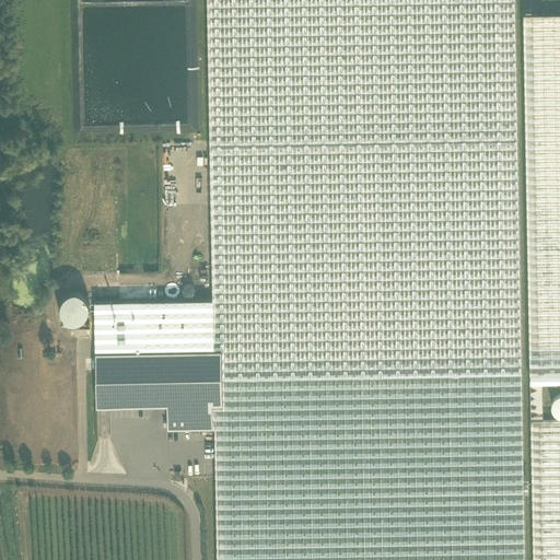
[(208,0),(213,300),(214,350),(221,349),(222,404),(216,405),(216,429),(218,559),(524,559),(514,0),(208,0)]
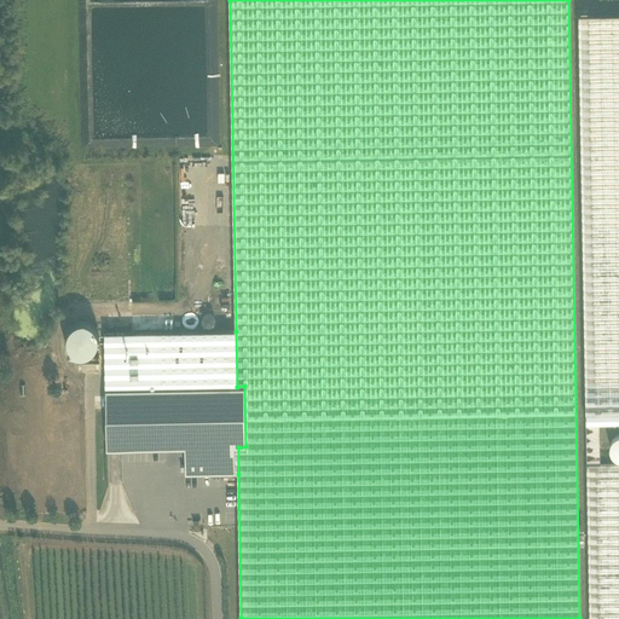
[(618,15),(579,16),(586,422),(618,421),(618,15)]
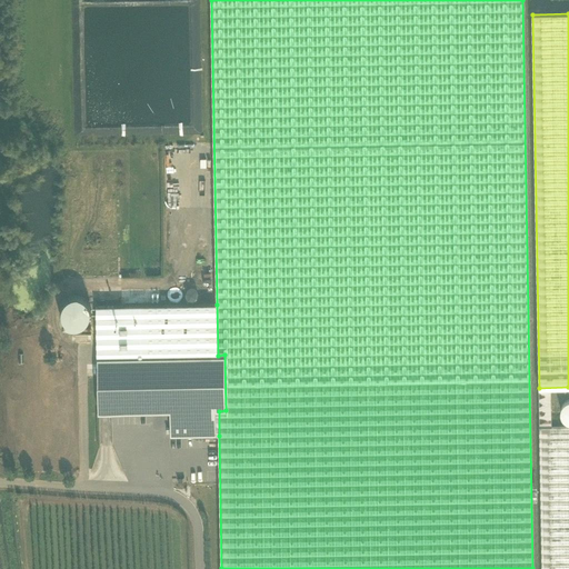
[(166,303),(166,289),(127,290),(127,305),(166,303)]
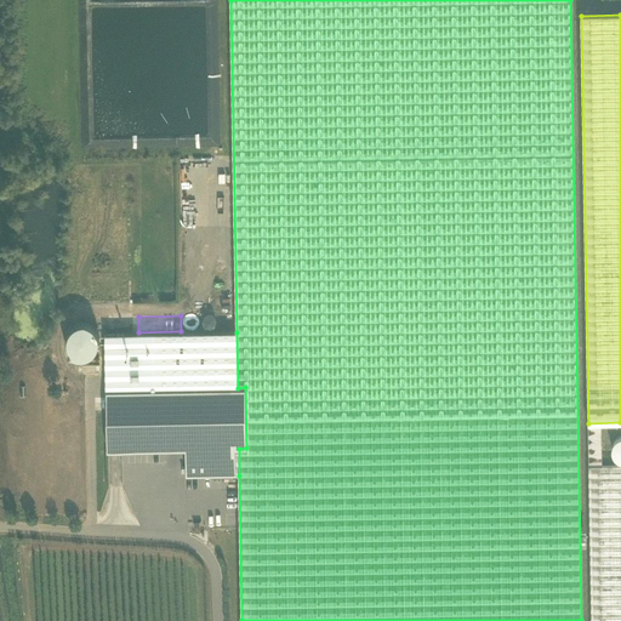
[(200,317),(186,315),(184,328),(198,329),(200,317)]
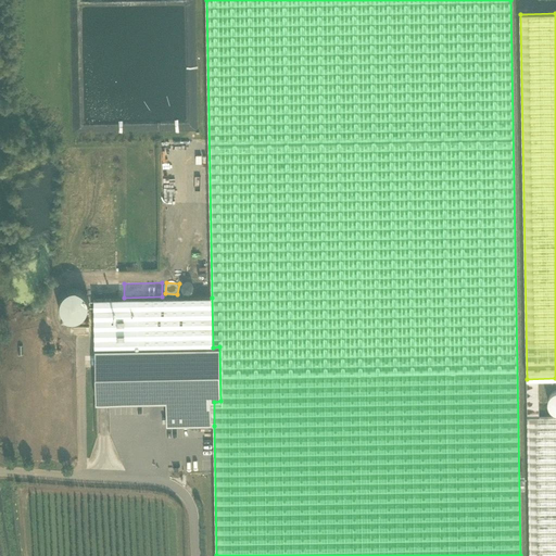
[(95,300),(96,349),(213,348),(212,298),(95,300)]
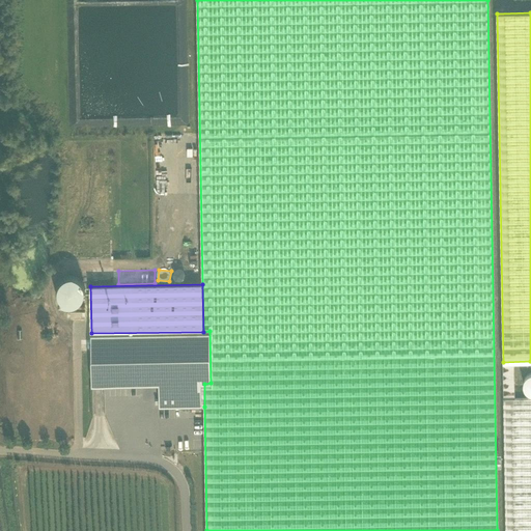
[(210,331),(203,332),(91,333),(92,385),(160,384),(160,407),(202,407),(204,407),(204,384),(211,383),(210,331)]
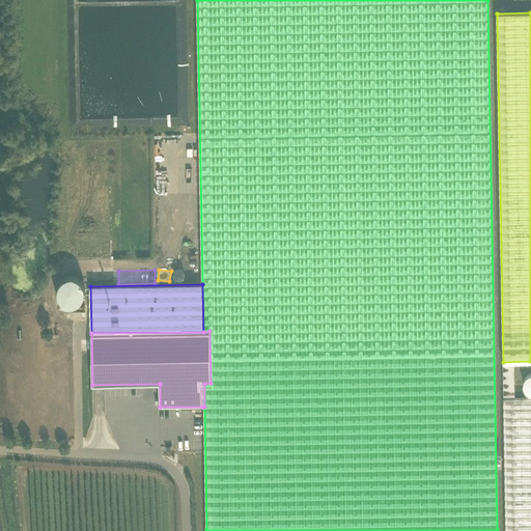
[(530,530),(530,397),(504,398),(506,530),(530,530)]
